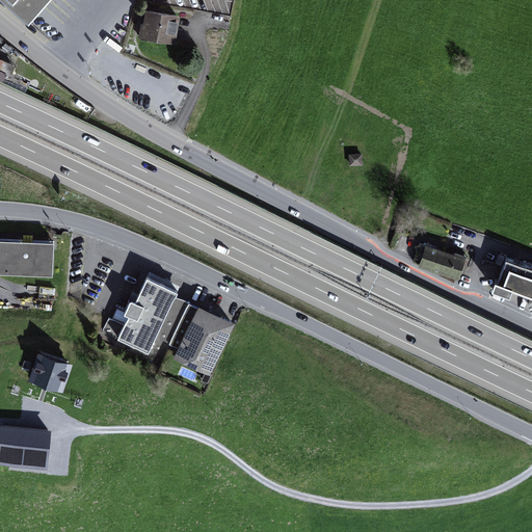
[(2,0),(30,24),(51,0),(2,0)]
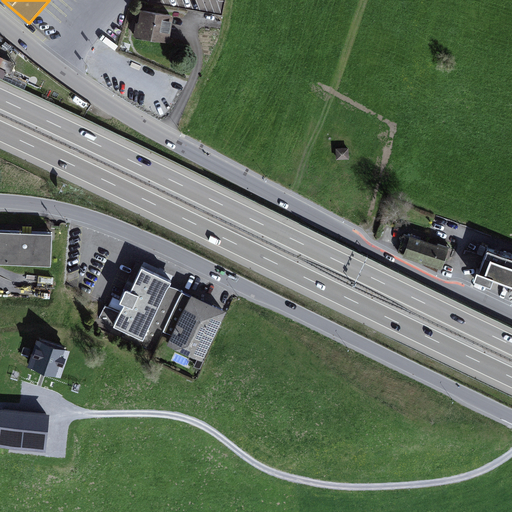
[(140,11),(136,36),(169,42),(173,17),(140,11)]
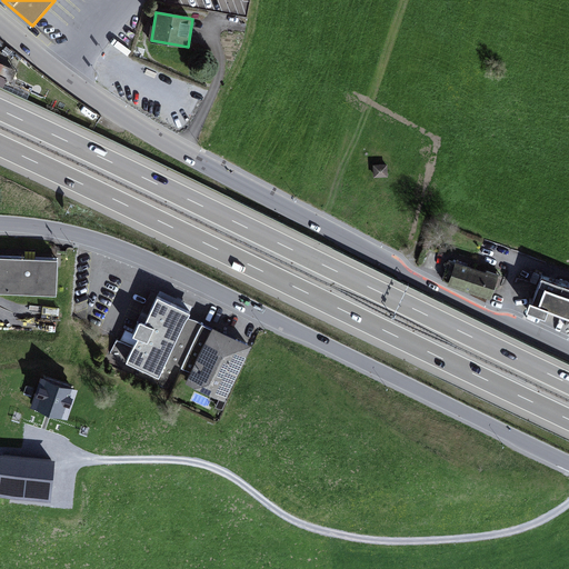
[(388,177),(388,166),(373,166),(373,178),(388,177)]
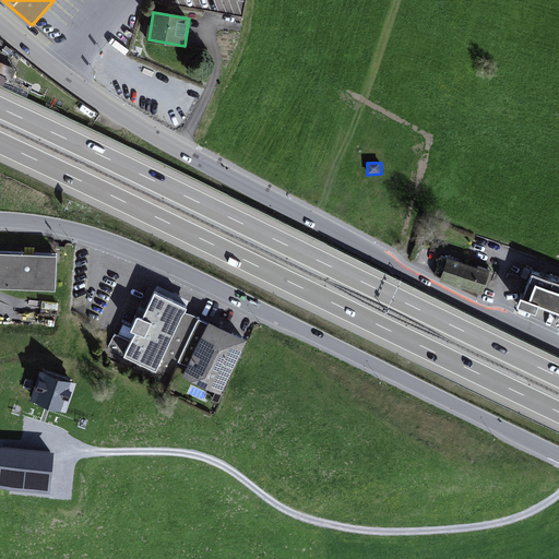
[(58,258),(0,256),(0,290),(57,294),(58,258)]
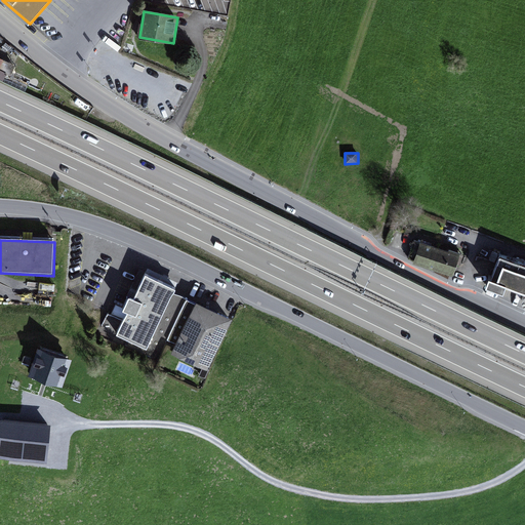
[(421,245),(415,266),(436,272),(442,252),(421,245)]
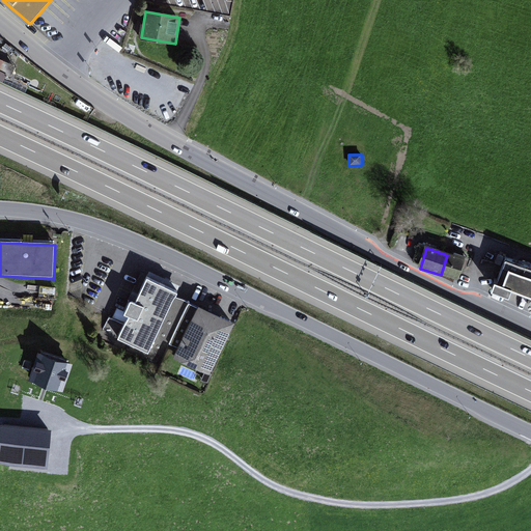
[(447,255),(441,275),(460,282),(468,259),(455,255),(454,257),(447,255)]
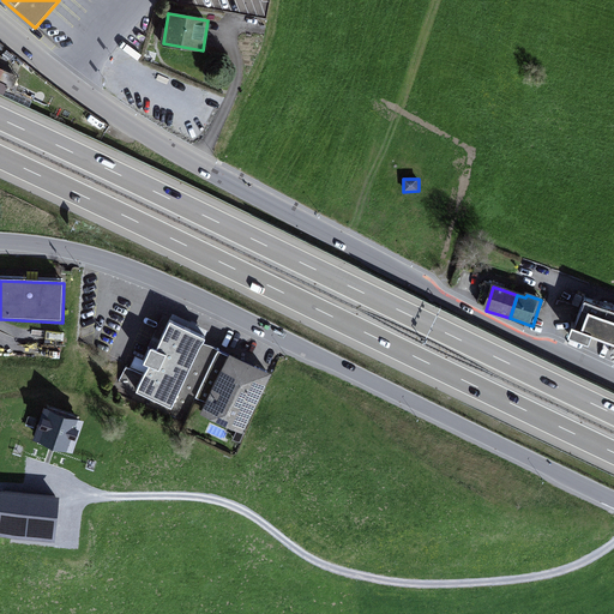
[(613,312),(587,302),(572,341),(595,348),(597,339),(613,345),(613,312)]
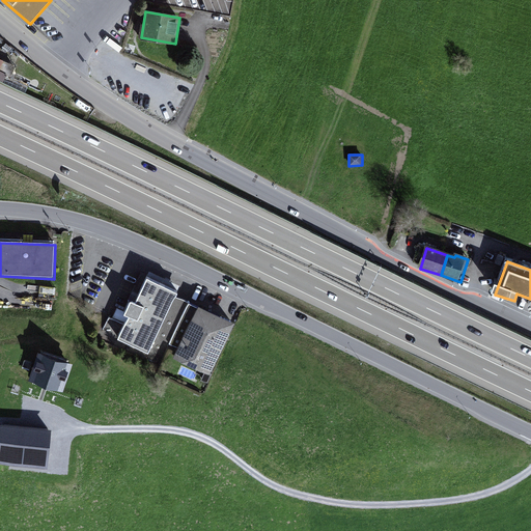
[(178,291),(147,278),(118,340),(149,354),(178,291)]
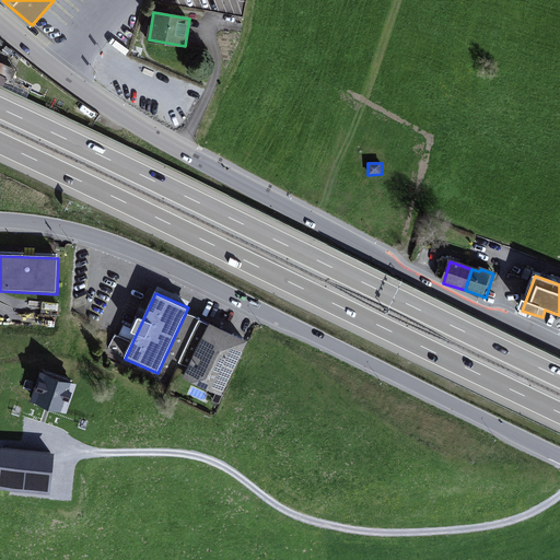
[(246,341),(200,319),(179,362),(189,368),(184,378),(221,396),(246,341)]
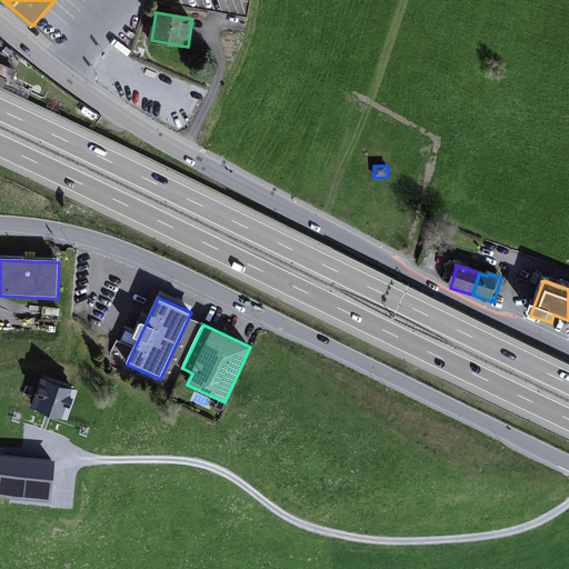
[(77,392),(42,381),(33,408),(68,419),(77,392)]
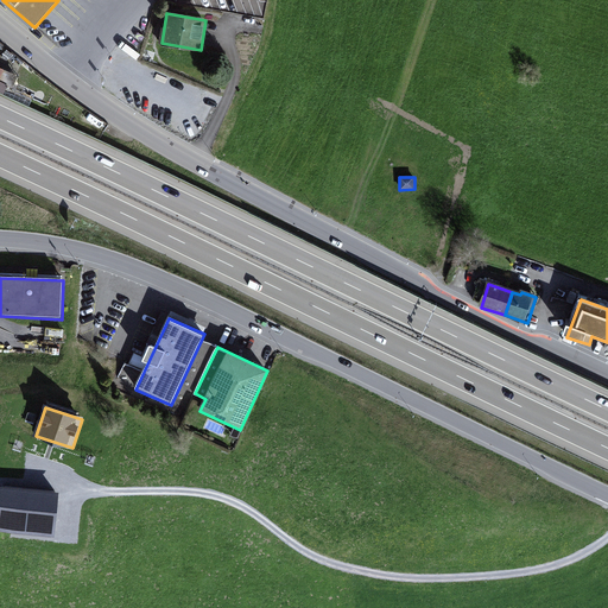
[(61,494),(1,488),(0,496),(0,534),(56,540),(61,494)]
